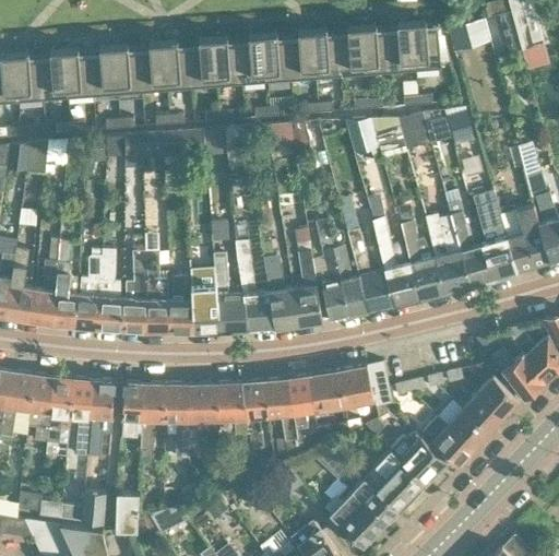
[(548,43),(537,0),(508,0),(511,11),(522,49),(544,44),(548,43)]
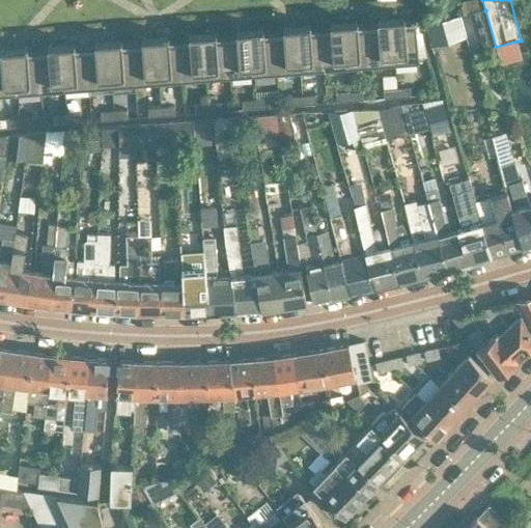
[(496,47),(485,10),(470,15),(479,52),(496,47)]
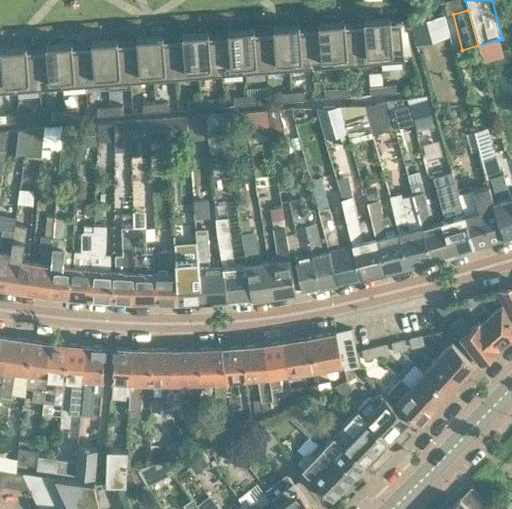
[(410,25),(416,46),(448,37),(443,16),(410,25)]
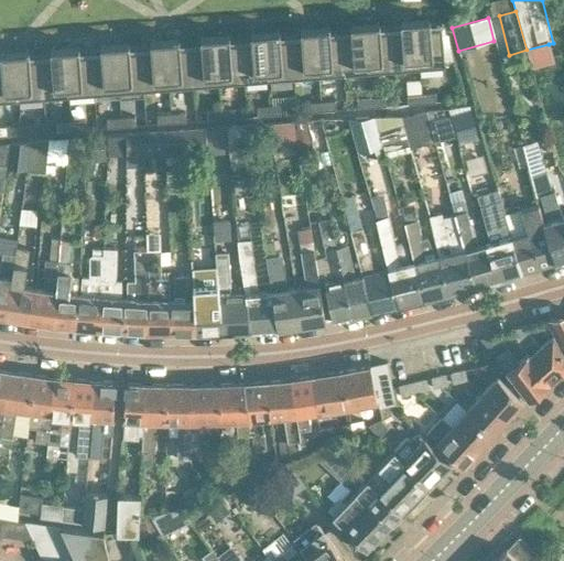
[(415,21),(415,27),(420,68),(445,66),(445,65),(442,24),(431,25),(430,20),(415,21)]
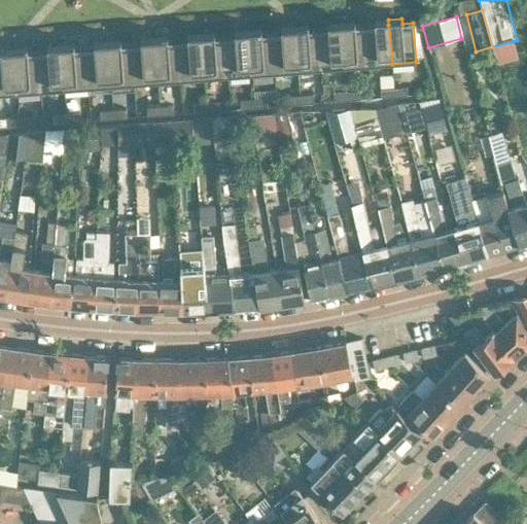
[(375,26),(365,27),(369,66),(392,64),(388,25),(388,20),(375,21),(375,26)]
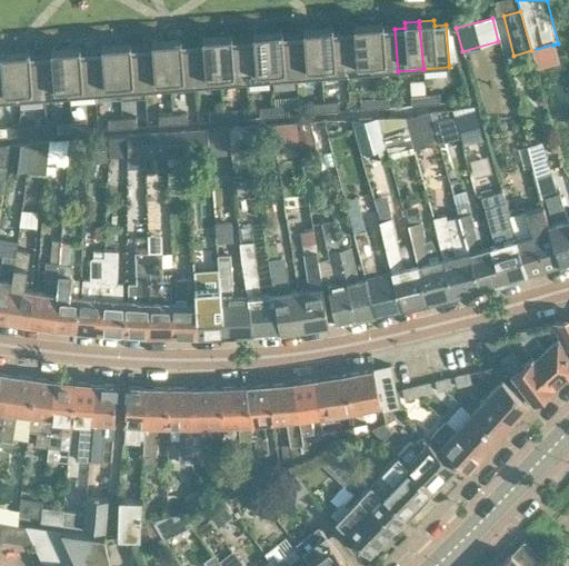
[(372,72),(398,71),(395,29),(383,29),(383,25),(369,26),(372,72)]
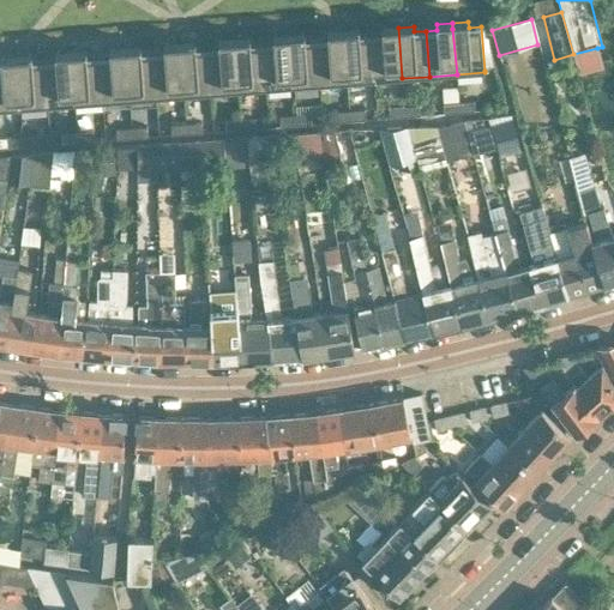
[(383,34),(371,35),(374,80),(402,78),(398,28),(383,29),(383,34)]
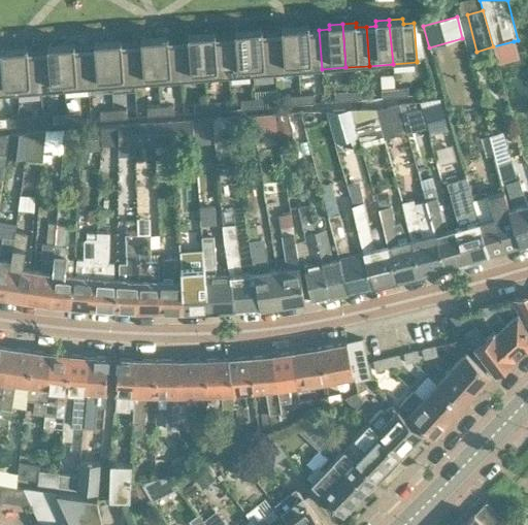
[(299,71),(322,69),(319,30),(309,31),(308,26),(295,28),(299,71)]
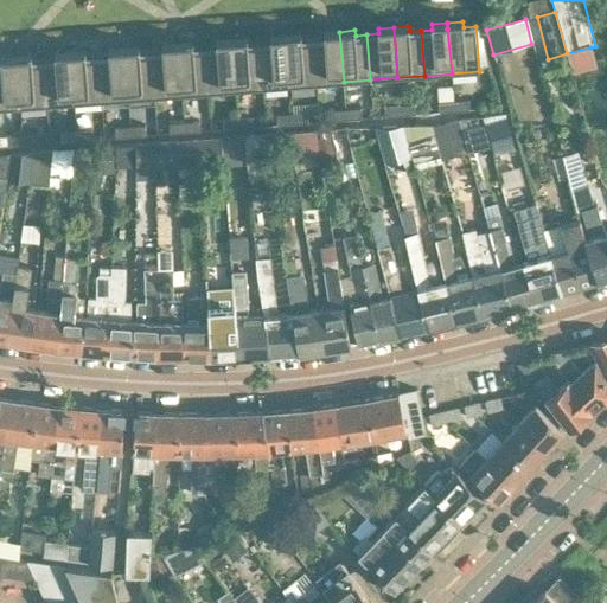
[(324,38),(313,39),(317,84),(344,82),(339,32),(324,33),(324,38)]
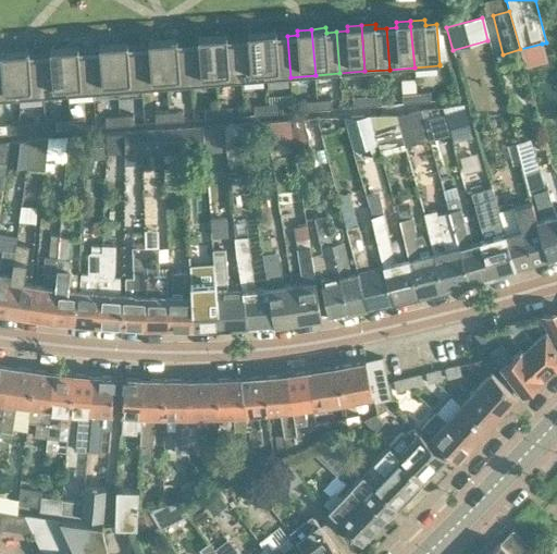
[(287,36),(276,37),(276,32),(262,33),(265,79),(291,77),(287,36)]
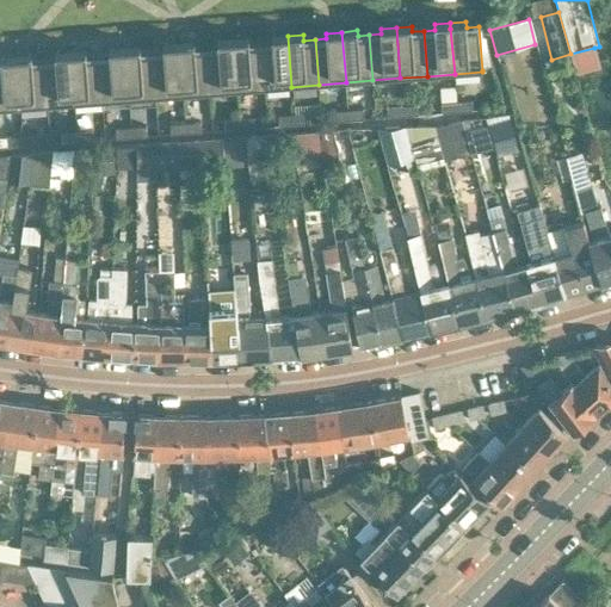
[(272,43),(260,43),(265,90),(291,87),(288,36),(272,37),(272,43)]
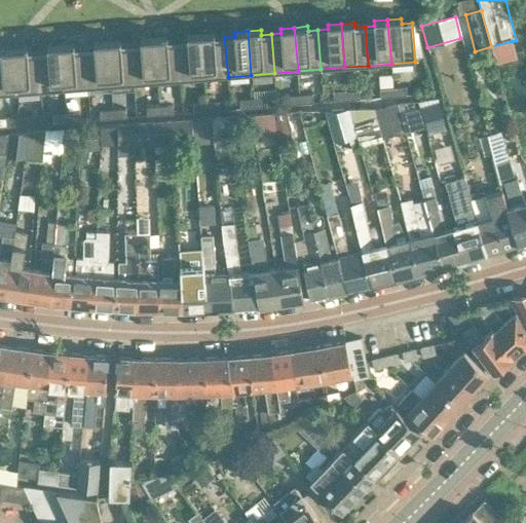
[(224,37),(215,38),(214,34),(200,35),(204,78),(228,77),(224,37)]
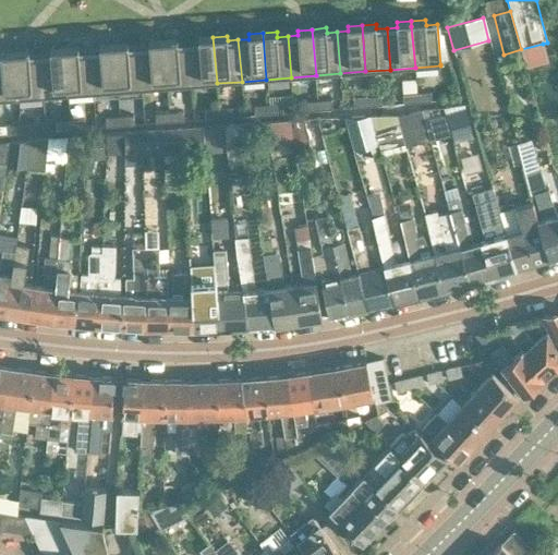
[(199,43),(189,44),(192,85),(217,83),(213,37),(198,38),(199,43)]
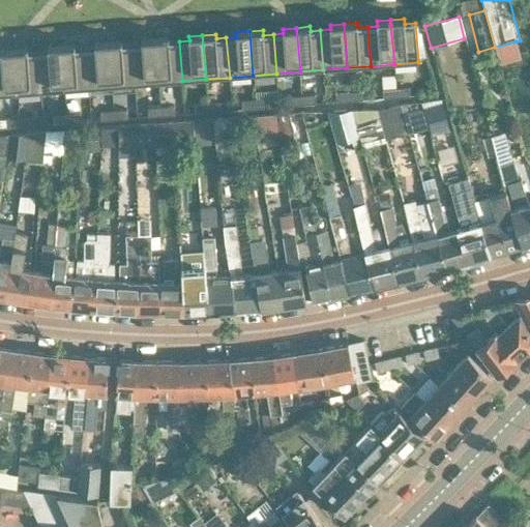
[(179,41),(169,42),(169,37),(155,38),(158,83),(182,81),(179,41)]
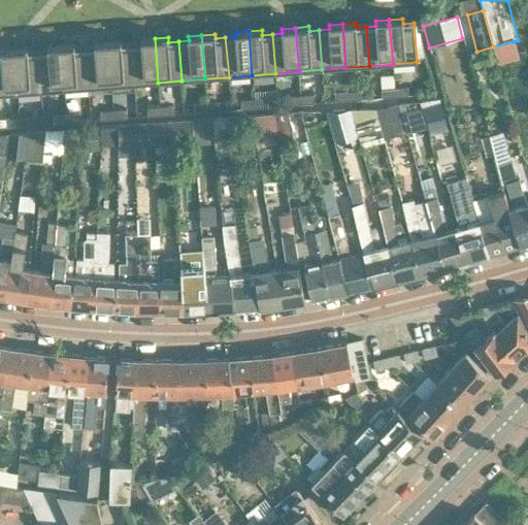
[(141,44),(131,45),(134,85),(158,83),(155,38),(141,39),(141,44)]
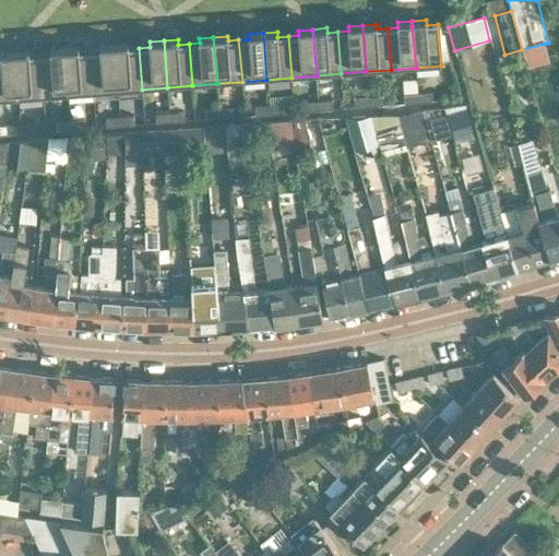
[(139,48),(129,48),(128,44),(114,45),(118,92),(118,101),(143,98),(142,90),(139,48)]
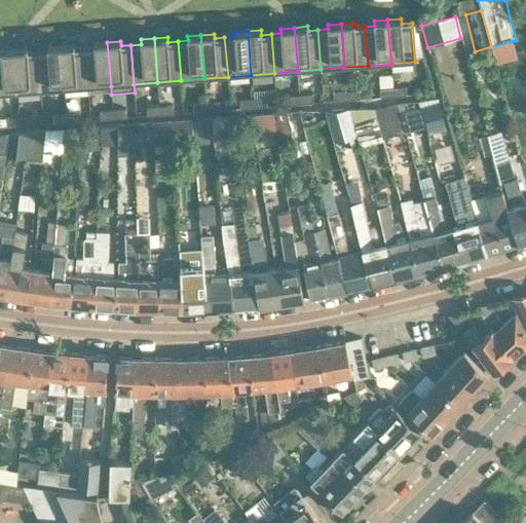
[(512,41),(491,46),(492,51),(495,63),(516,57),(512,41)]
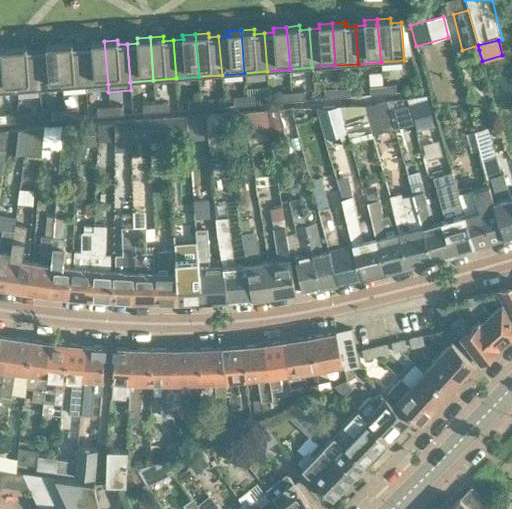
[(92,47),(82,47),(86,93),(108,92),(108,84),(104,41),(91,42),(92,47)]
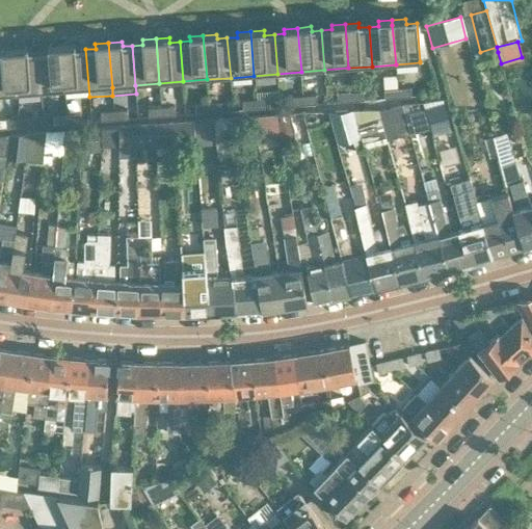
[(75,46),(61,47),(65,90),(65,99),(89,97),(85,49),(75,50),(75,46)]
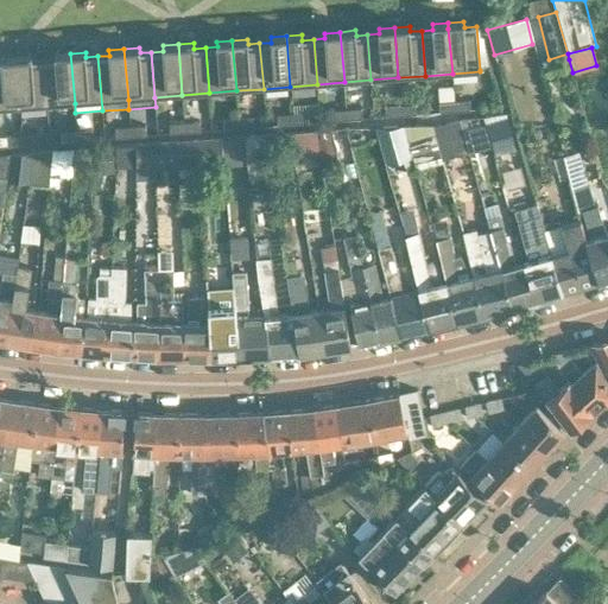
[(55,59),(44,61),(48,106),(75,103),(70,53),(55,55),(55,59)]
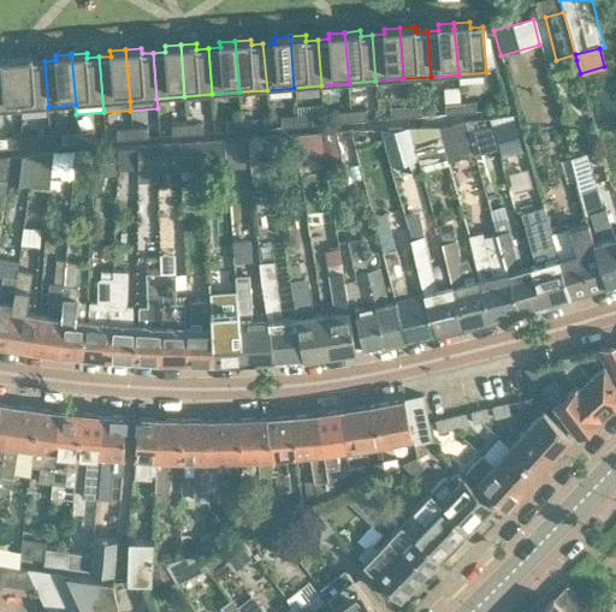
[(45,61),(33,63),(33,57),(16,58),(21,110),(48,107),(45,61)]
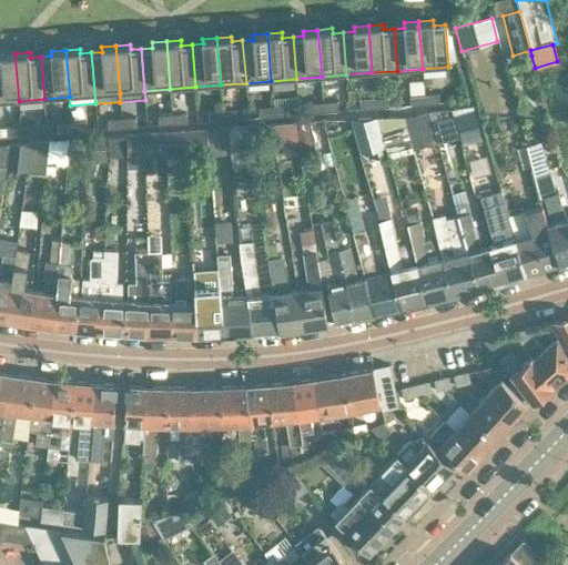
[(0,102),(19,101),(14,53),(0,54),(1,60),(0,59),(0,102)]
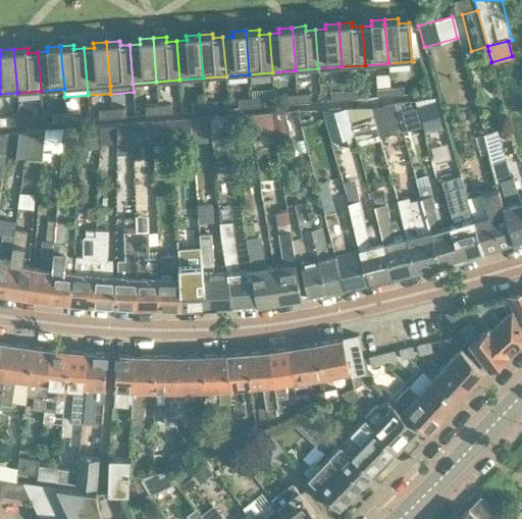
[(390,98),(404,97),(403,88),(389,89),(390,98)]
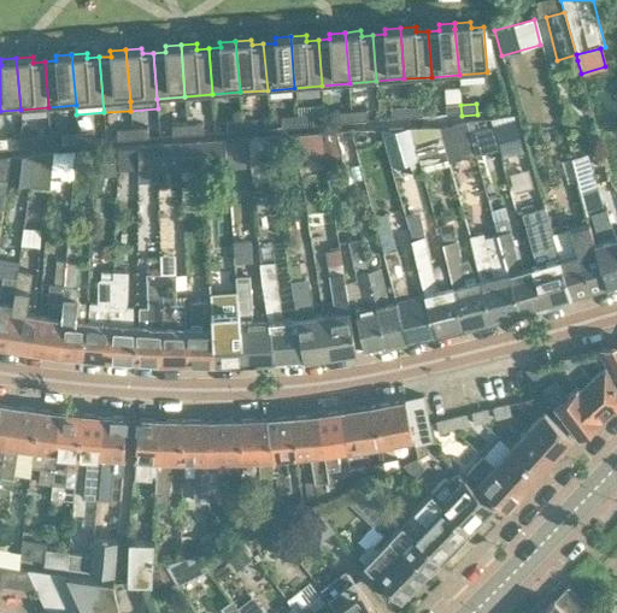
[(446,106),(446,117),(462,116),(460,105),(446,106)]
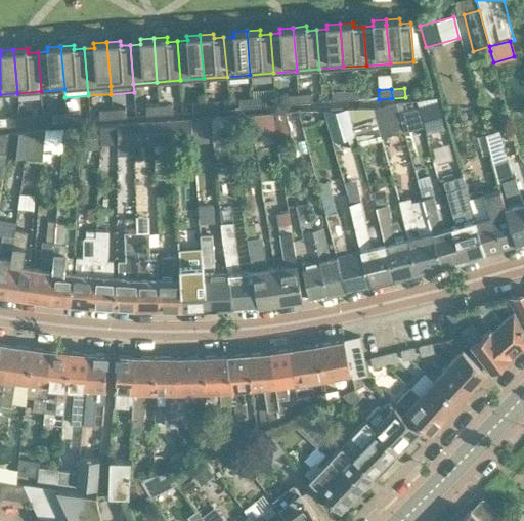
[(345,93),(346,101),(358,100),(358,92),(345,93)]
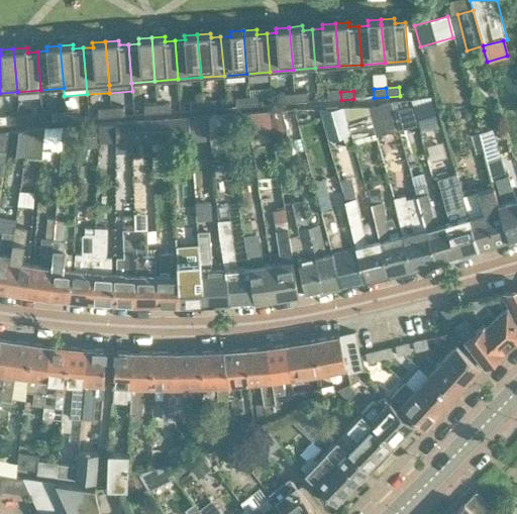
[(328,101),(341,100),(340,92),(327,93),(328,101)]
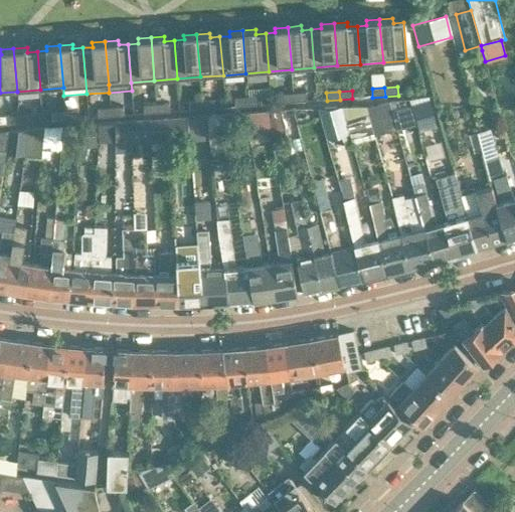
[(294,104),(307,103),(306,94),(294,95),(294,104)]
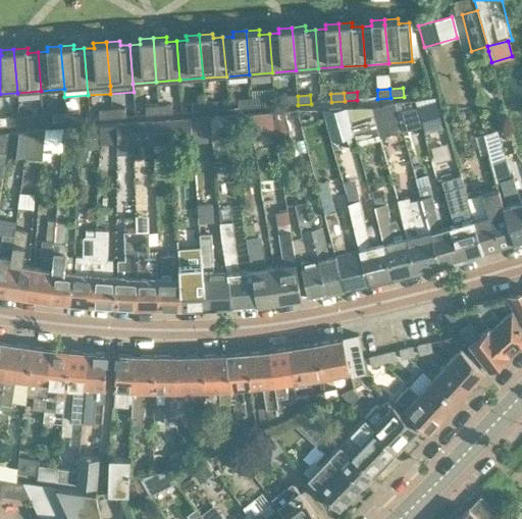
[(285,106),(298,105),(298,96),(284,97),(285,106)]
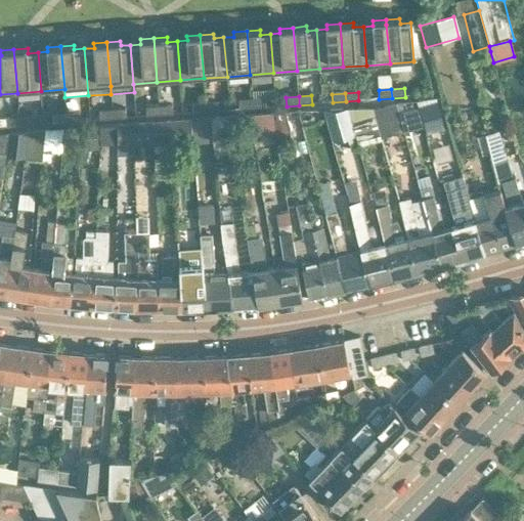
[(253,109),(266,107),(265,99),(252,100),(253,109)]
